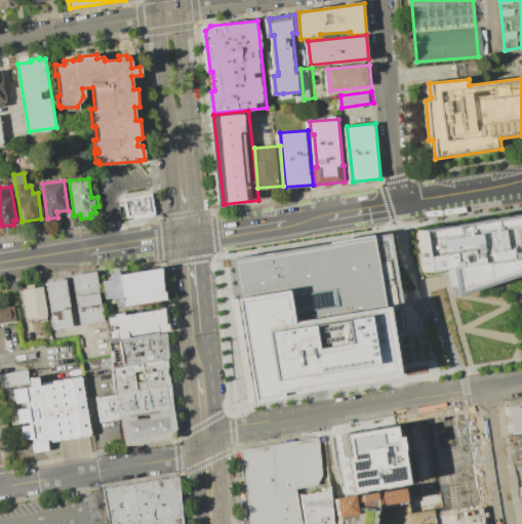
[(124,197),(153,193),(156,213),(127,217),(124,197)]
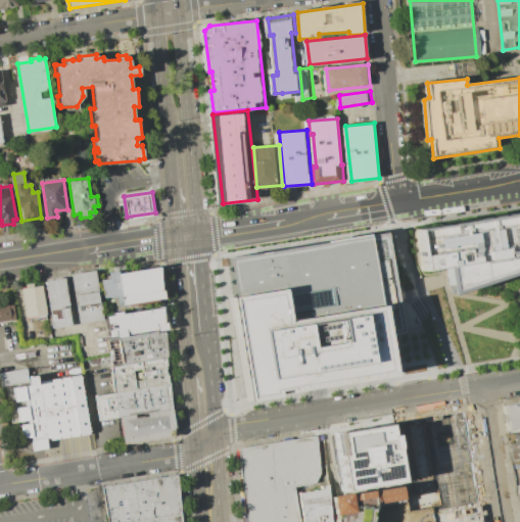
[(416,228),(519,210),(519,270),(452,292),(447,265),(422,269),(416,228)]
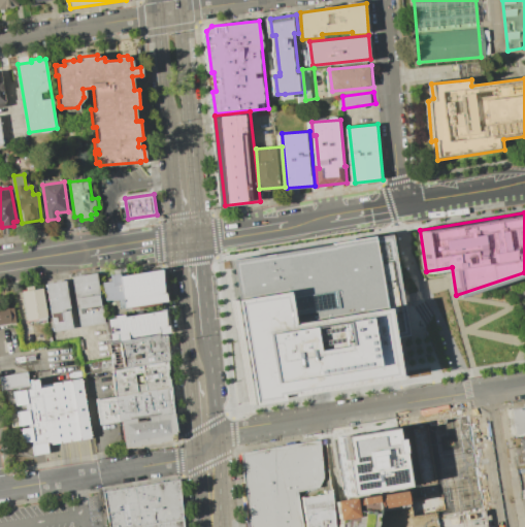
[(229,259),(235,298),(230,298),(248,403),(276,398),(276,393),(288,392),(288,394),(395,377),(395,373),(389,336),(406,333),(397,276),(390,233),(229,259)]
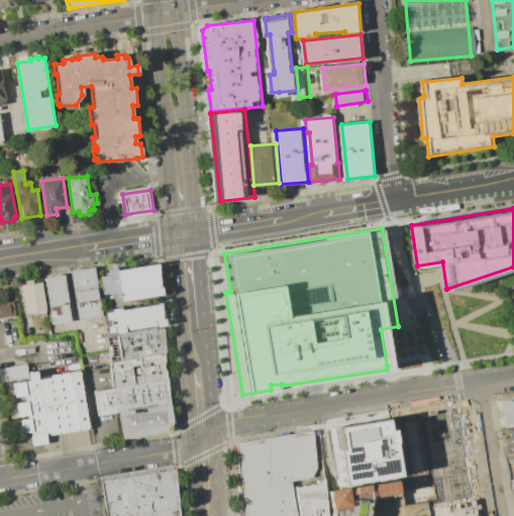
[(117,267),(117,270),(159,263),(161,287),(163,286),(164,295),(122,302),(120,292),(102,295),(99,276),(109,274),(108,268),(117,267)]
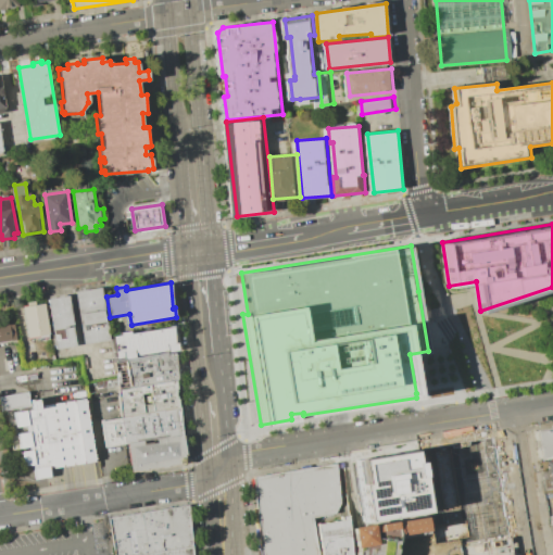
[(75,291),(102,287),(111,339),(84,343),(75,291)]
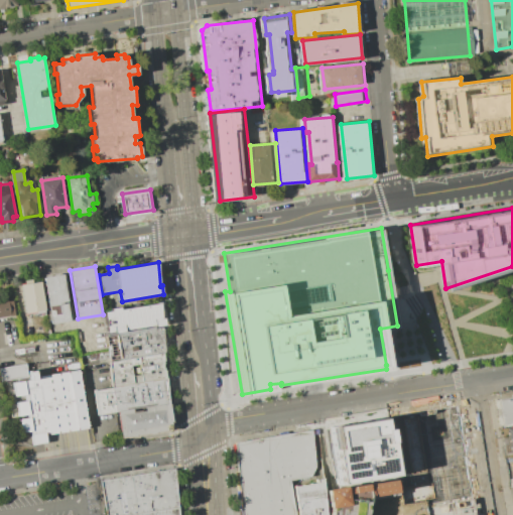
[(63,272),(71,317),(51,320),(44,275),(63,272)]
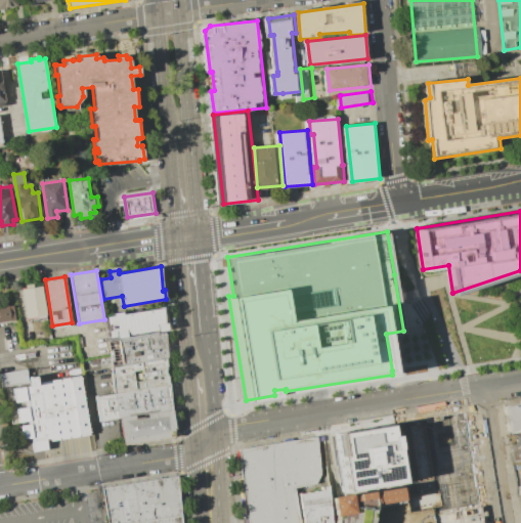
[(20,288),(41,286),(45,313),(25,316),(20,288)]
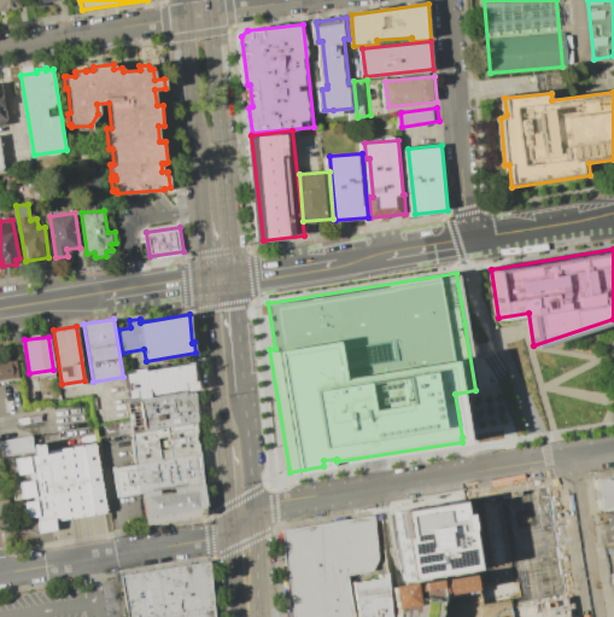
[(0,361),(18,360),(21,378),(0,380),(0,361)]
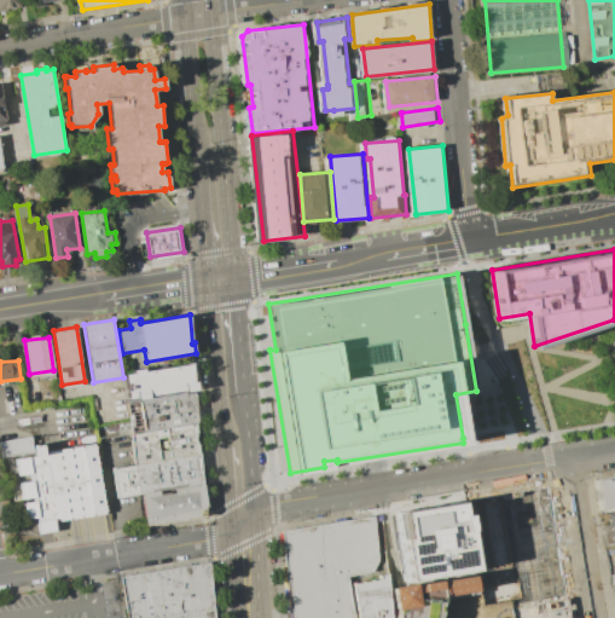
[(197,362),(199,393),(133,404),(128,373),(197,362)]
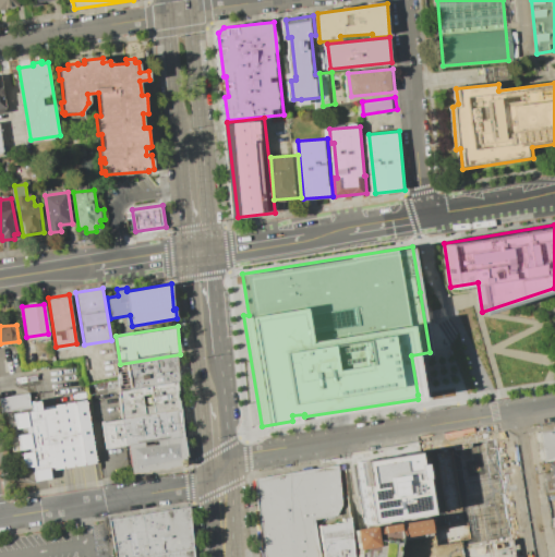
[(120,364),(180,354),(183,380),(124,390),(120,364)]
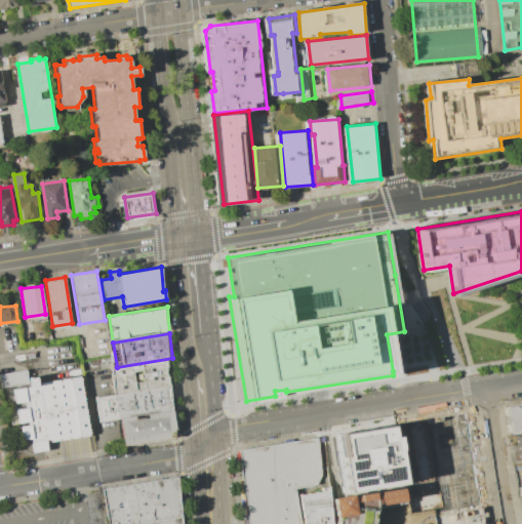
[(118,393),(115,367),(117,367),(172,358),(174,384),(151,388),(118,393)]
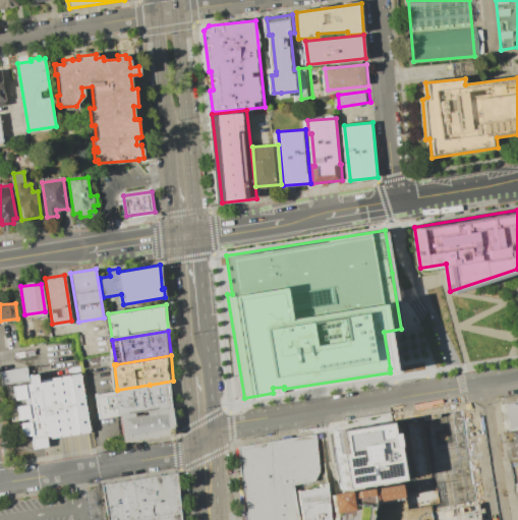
[(25,437),(17,384),(3,386),(1,371),(30,367),(32,382),(83,373),(93,434),(50,440),(51,447),(37,449),(35,436),(25,437)]
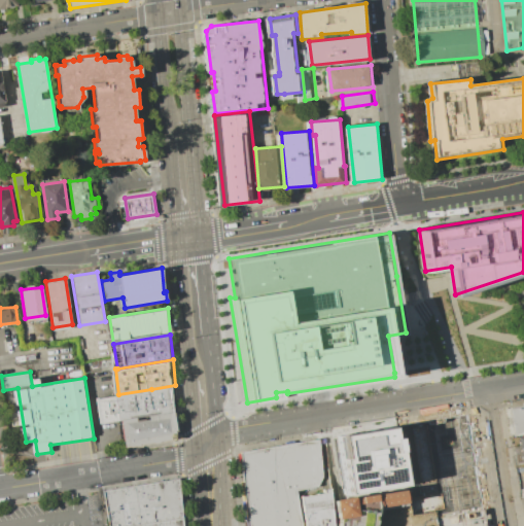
[(125,420),(99,424),(95,398),(118,394),(151,389),(175,385),(177,412),(155,415),(125,420)]
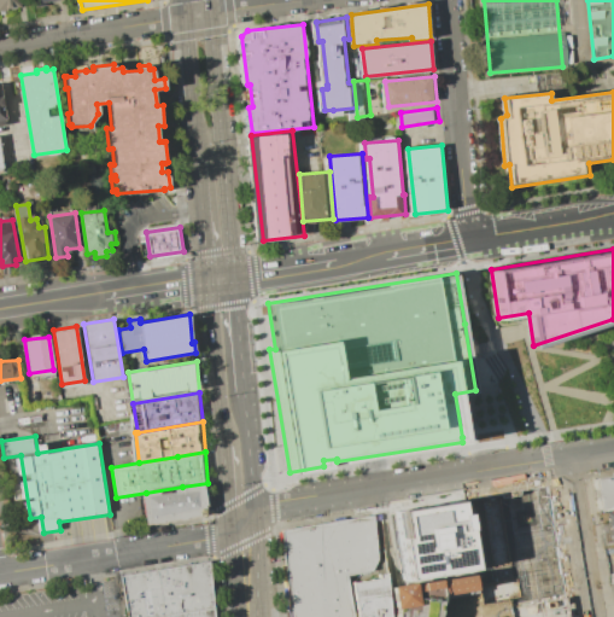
[(613,472),(595,475),(597,508),(613,506),(613,472)]
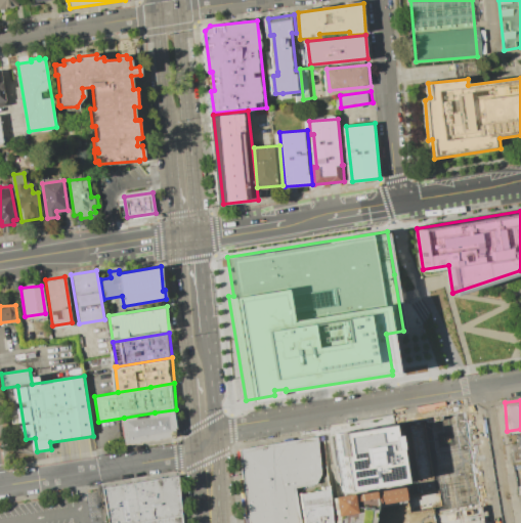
[(128,445),(124,418),(155,412),(176,409),(178,431),(174,438),(128,445)]
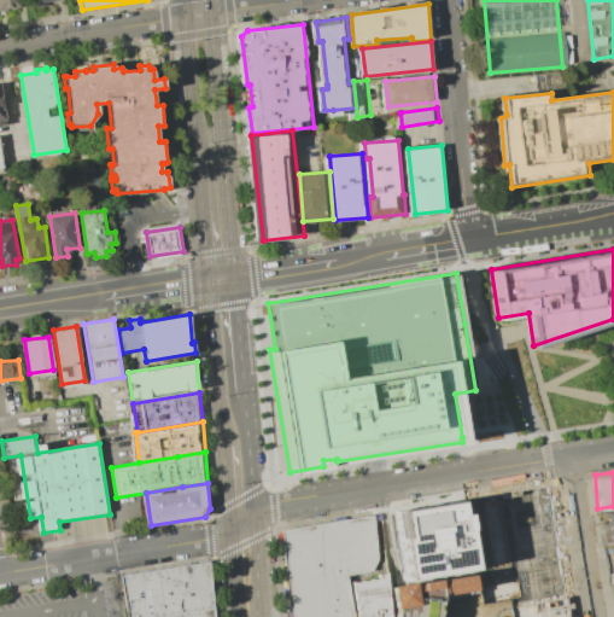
[(471,500),(550,487),(556,530),(538,534),(541,546),(557,542),(565,588),(545,591),(486,600),(471,500)]
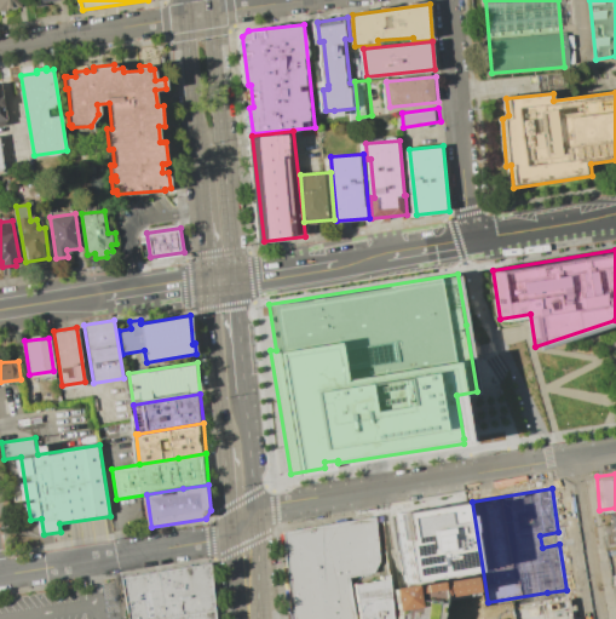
[(399,514),(470,502),(481,572),(410,583),(399,514)]
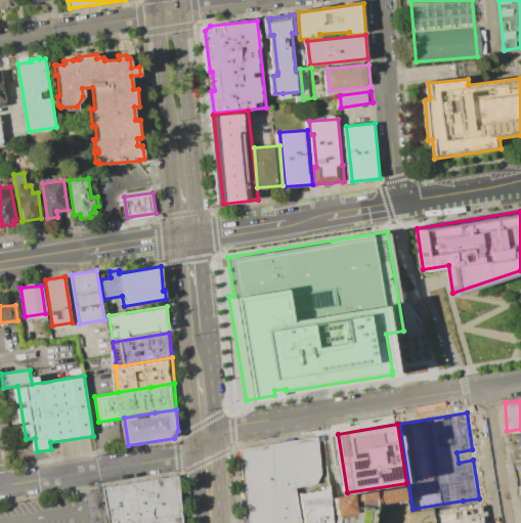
[(240,445),(247,522),(333,522),(330,488),(298,491),(297,486),(322,483),(318,438),(240,445)]
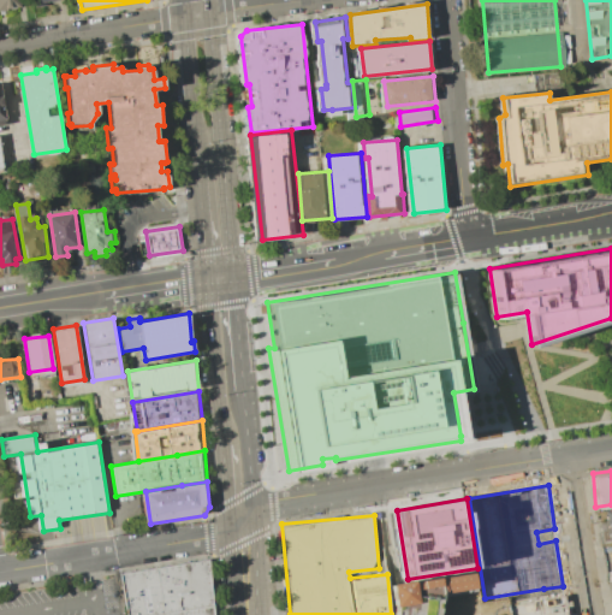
[(129,614),(123,571),(211,557),(214,603),(137,614),(129,614)]
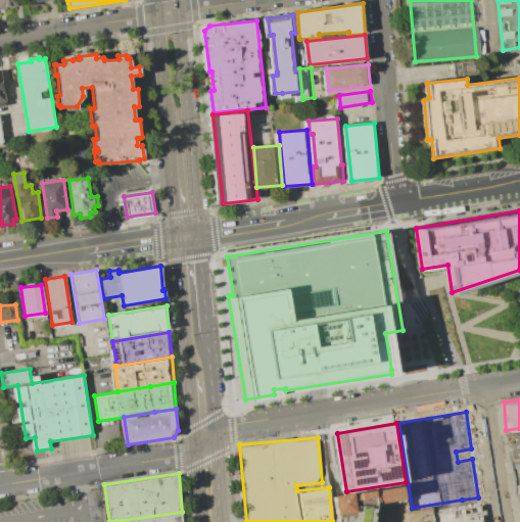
[(333,521),(334,521),(335,511),(333,494),(405,484),(407,501),(378,506),(376,517),(375,521),(333,521)]
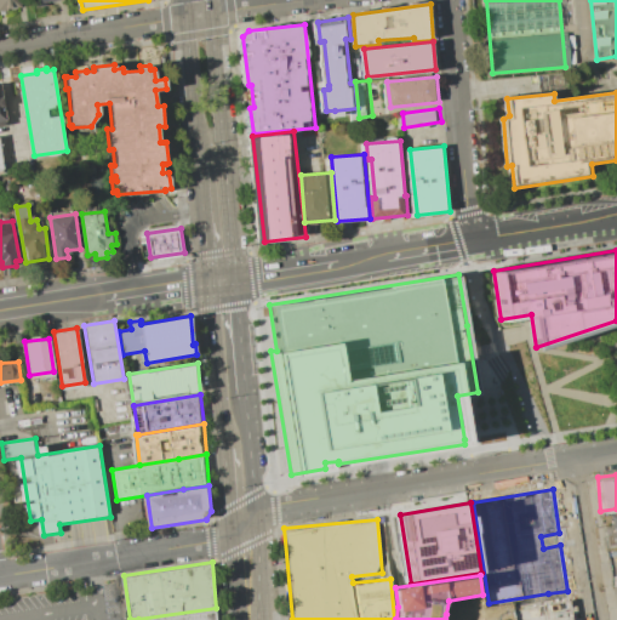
[(519,619),(518,607),(549,602),(570,598),(572,619),(519,619)]
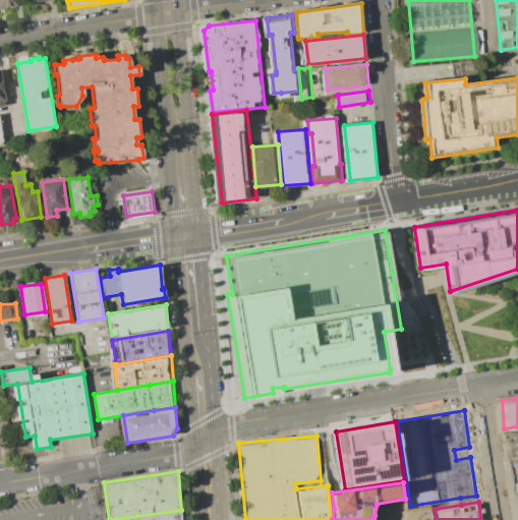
[(116,519),(181,510),(181,519),(116,519)]
